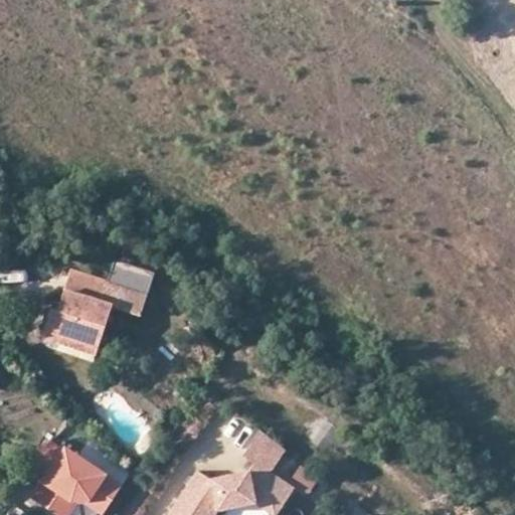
[(51,309),(44,330),(98,348),(113,305),(102,302),(108,282),(72,271),(58,311),(51,309)]
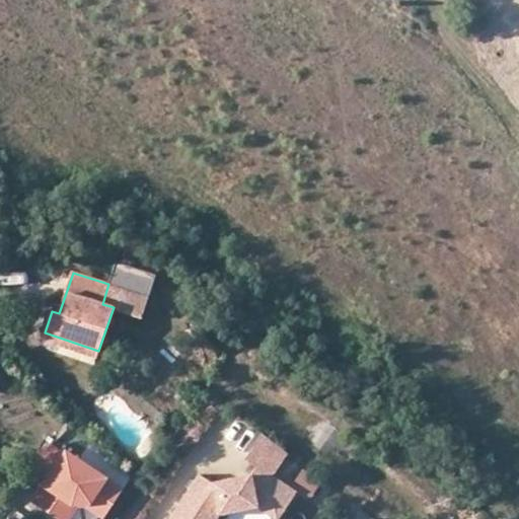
[(151,296),(108,284),(102,304),(114,307),(145,317),(151,296)]
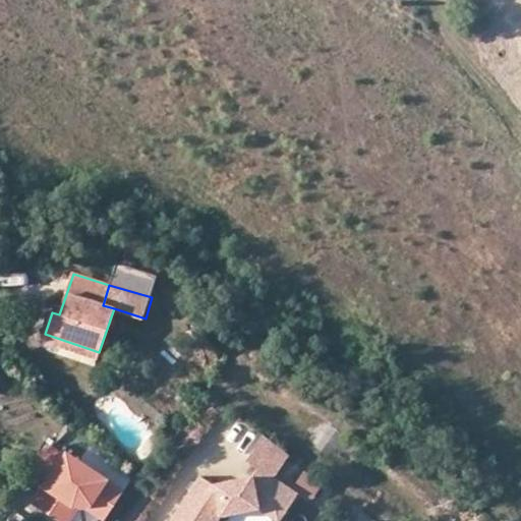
[(99,352),(45,334),(42,342),(96,361),(99,352)]
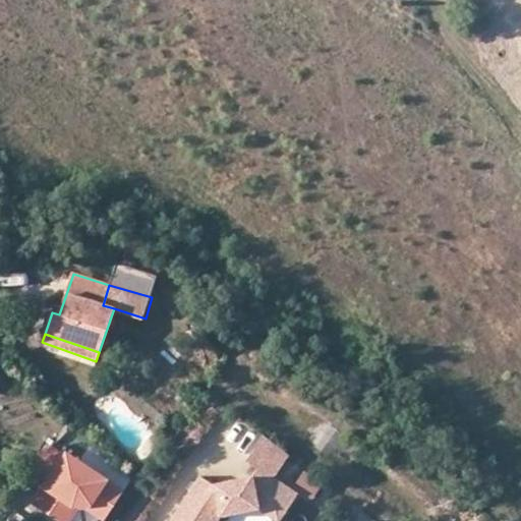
[(274,477),(289,455),(263,435),(246,460),(257,467),(274,477)]
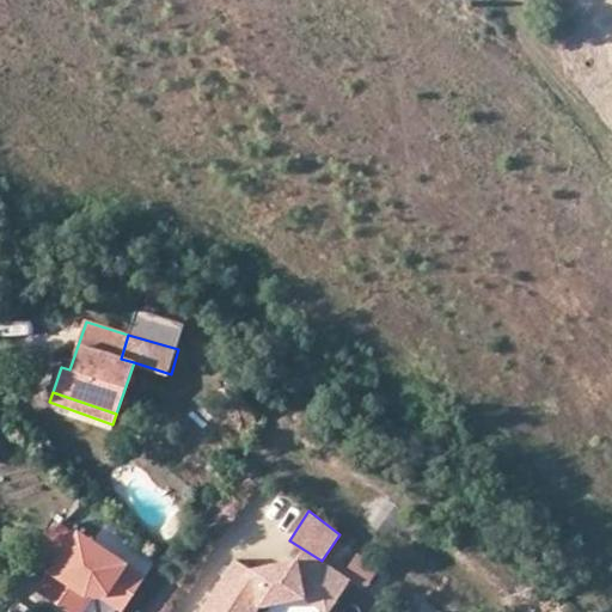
[(106,588),(127,603),(145,575),(62,520),(37,558),(55,569),(41,591),(73,611),(87,591),(106,588)]
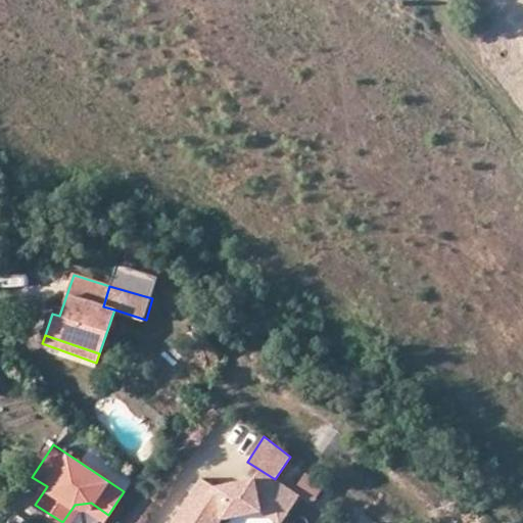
[(191,493),(171,522),(217,522),(221,518),(259,511),(278,522),(279,522),(297,494),(275,479),(258,469),(252,478),(215,486),(201,477),(196,484),(201,488),(196,496),(191,493)]
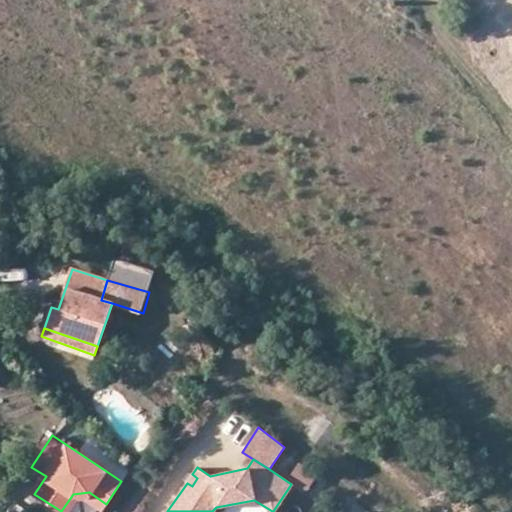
[(314,474),(297,463),(289,475),(306,486),(314,474)]
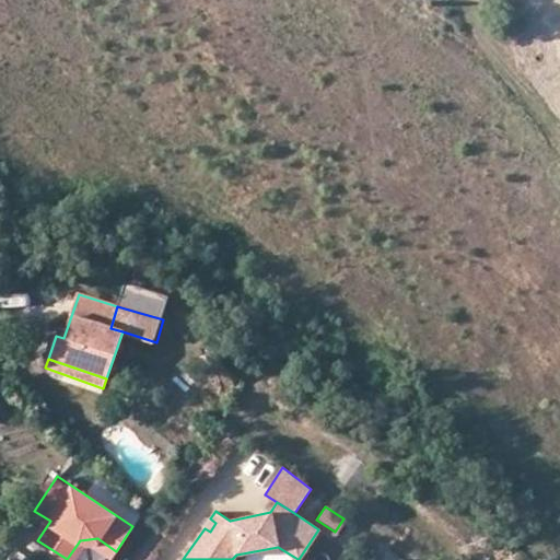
[(216,523),(210,518),(205,528),(210,532),(216,523)]
